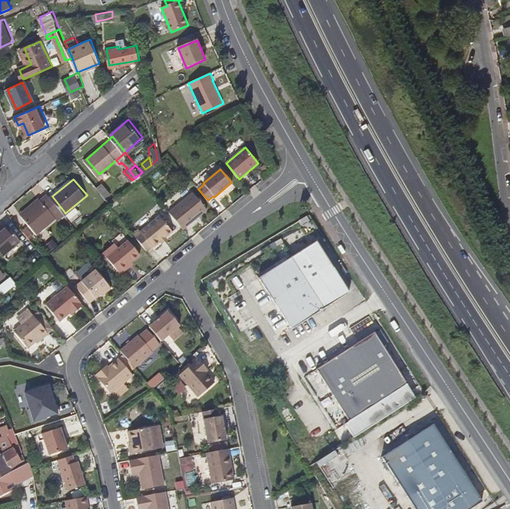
[(104,180),(98,185),(107,194),(113,190),(104,180)]
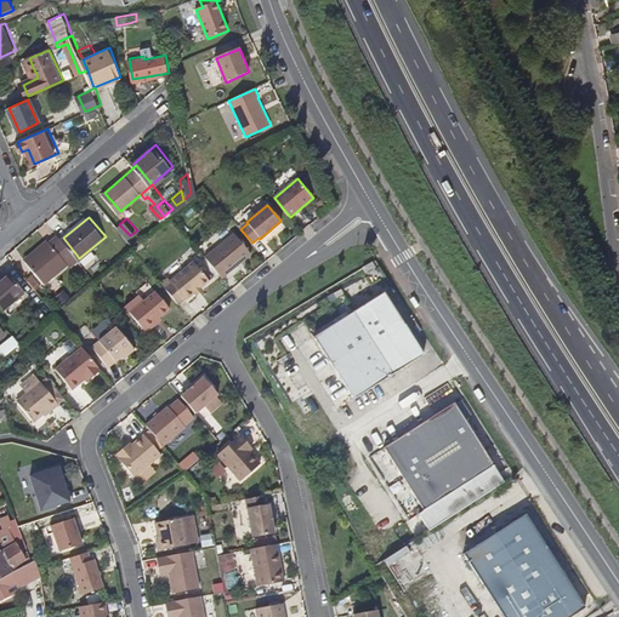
[(222,278),(253,253),(234,232),(204,256),(222,278)]
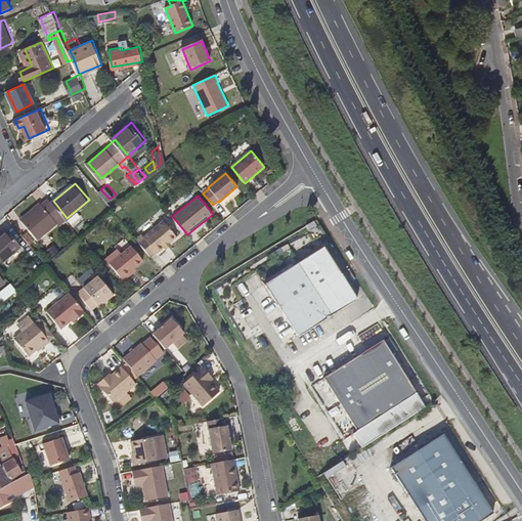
[(64,215),(53,201),(49,197),(23,218),(38,235),(64,215)]
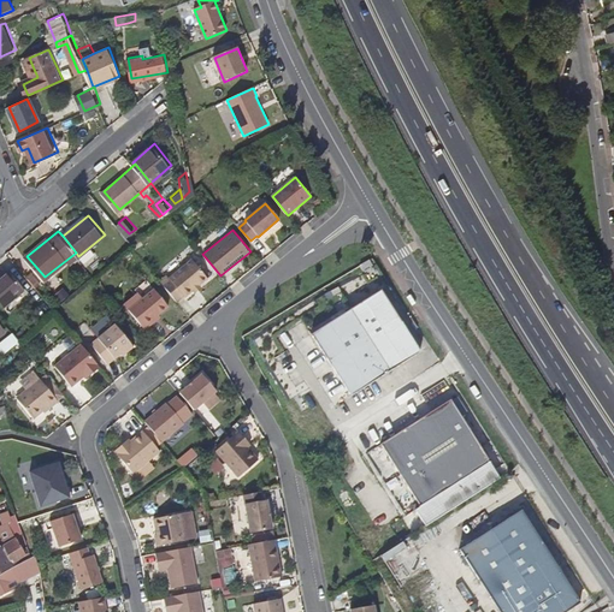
[(207,278),(193,260),(170,278),(184,296),(193,290),(199,285),(207,278)]
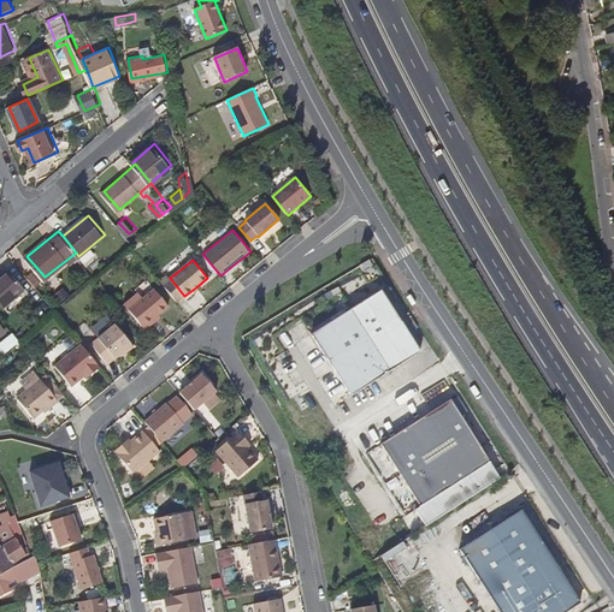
[(13,272),(1,283),(0,280),(0,298),(5,304),(25,287),(13,272)]
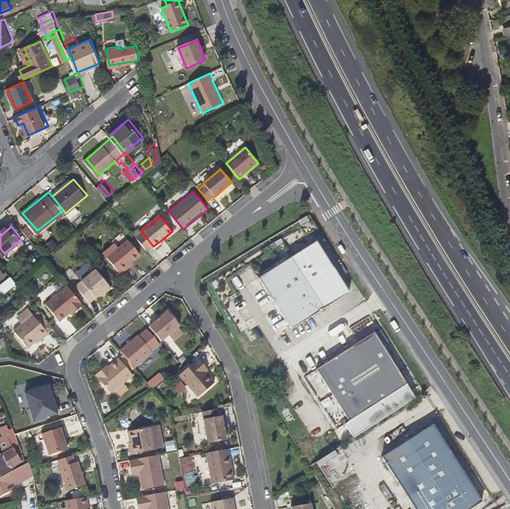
[(28,226),(24,229),(30,237),(35,233),(28,226)]
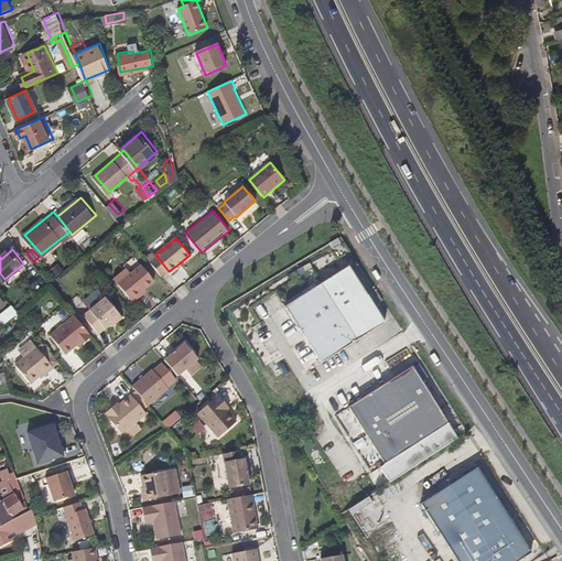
[(54,266),(60,272),(67,267),(61,260),(54,266)]
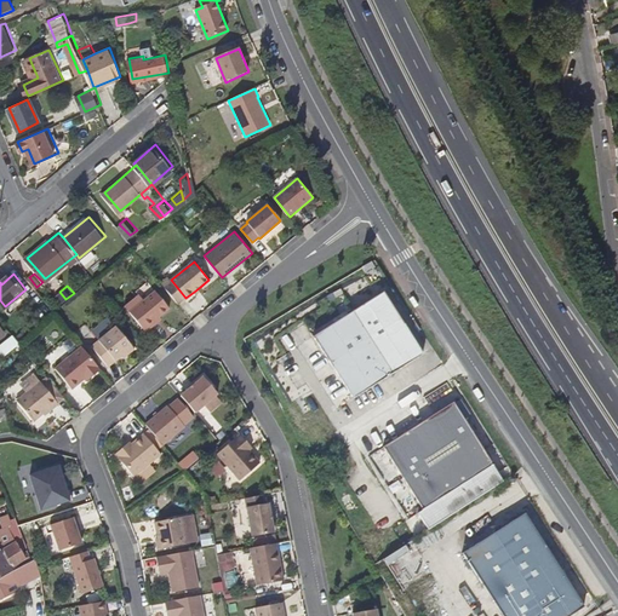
[(160,316),(170,308),(155,291),(143,300),(130,311),(146,332),(155,324),(153,322),(160,316)]
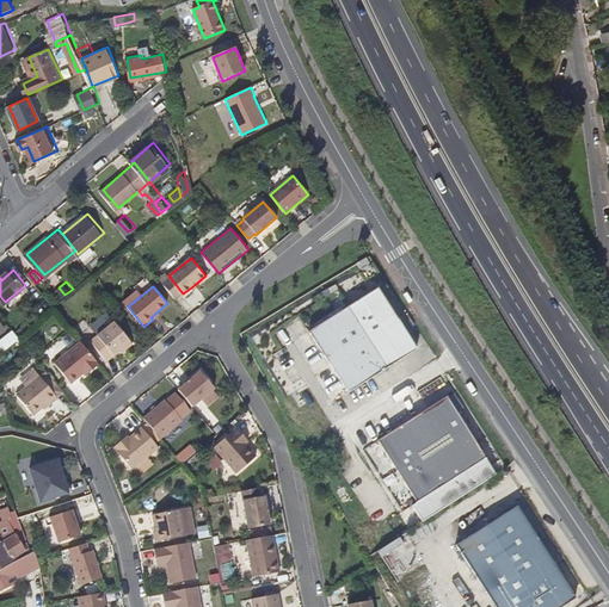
[(348,391),(417,347),(399,321),(397,322),(392,314),(394,313),(377,286),(308,329),(348,391)]
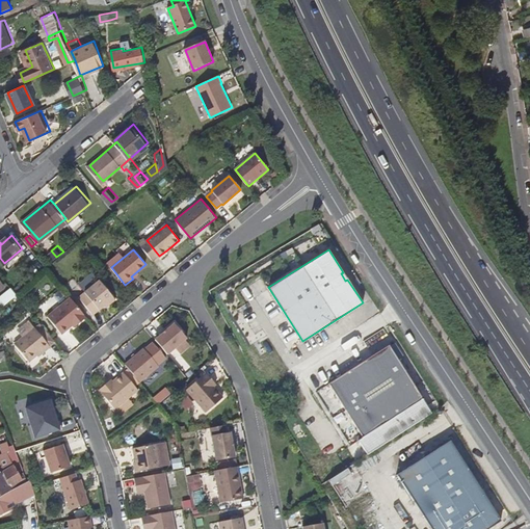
[(111,267),(123,258),(118,253),(106,262),(111,267)]
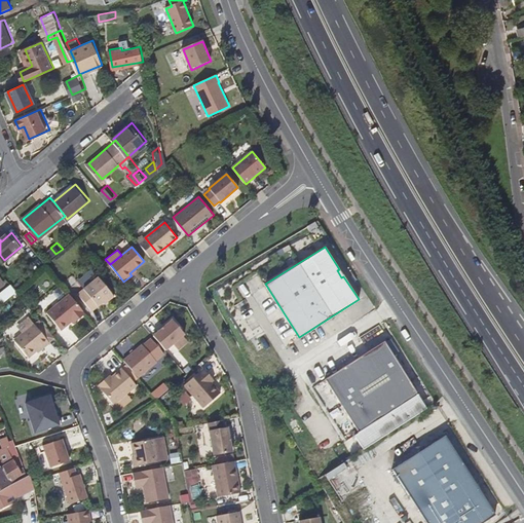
[(99,276),(77,294),(91,311),(106,299),(108,301),(114,296),(99,276)]
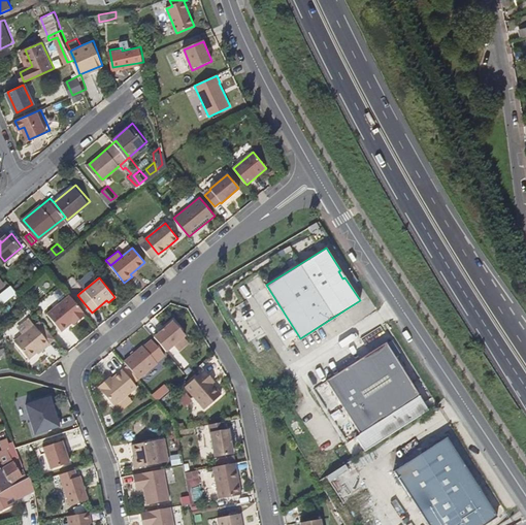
[(25,283),(21,279),(15,283),(20,287),(25,283)]
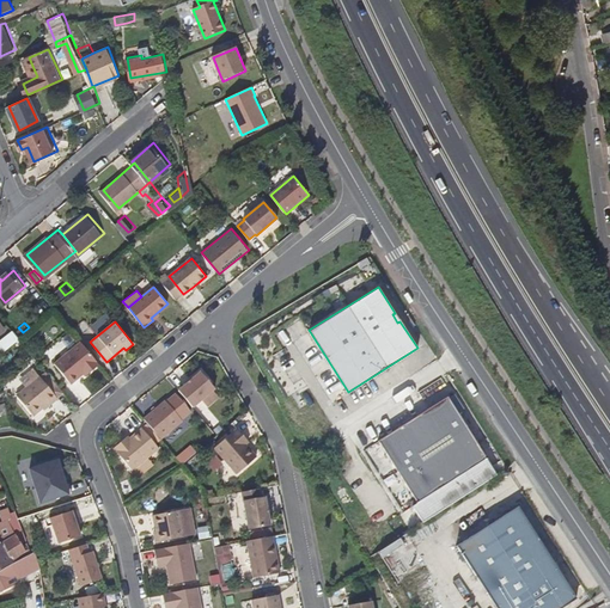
[(17,337),(12,331),(0,338),(0,344),(4,349),(17,337)]
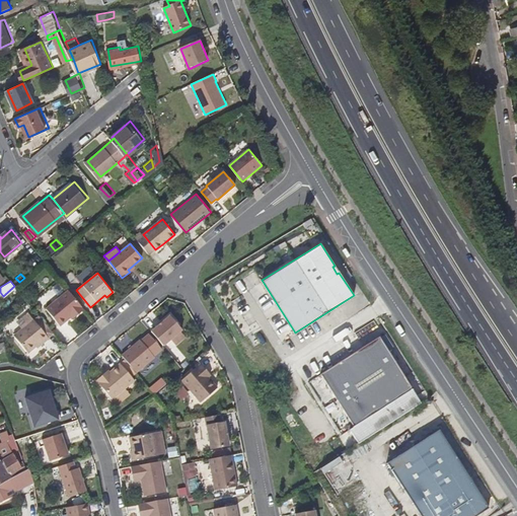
[(76,315),(84,309),(68,289),(46,307),(60,325),(71,316),(75,313),(76,315)]
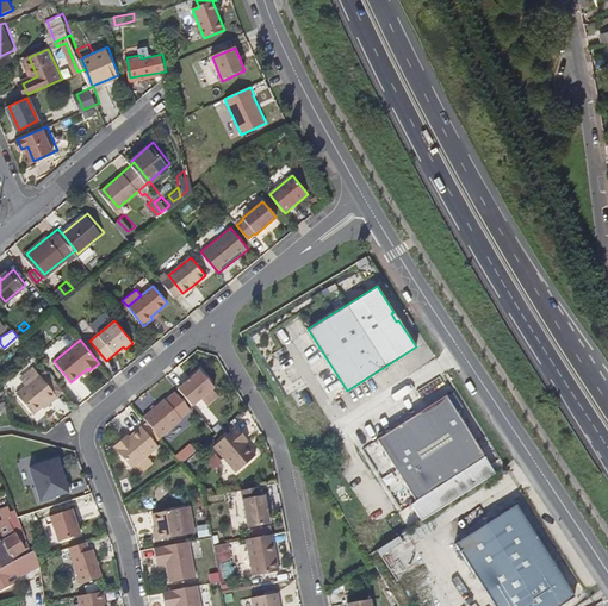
[(25,386),(39,374),(32,366),(19,378),(25,386)]
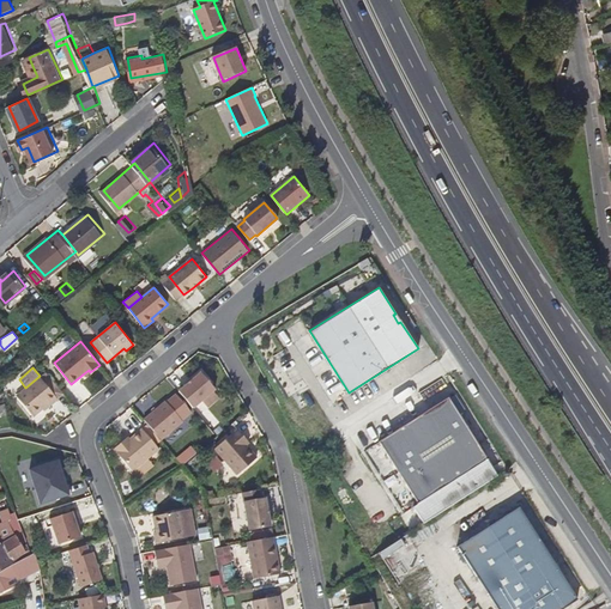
[(213,389),(216,387),(201,370),(179,389),(193,406),(201,399),(213,389)]
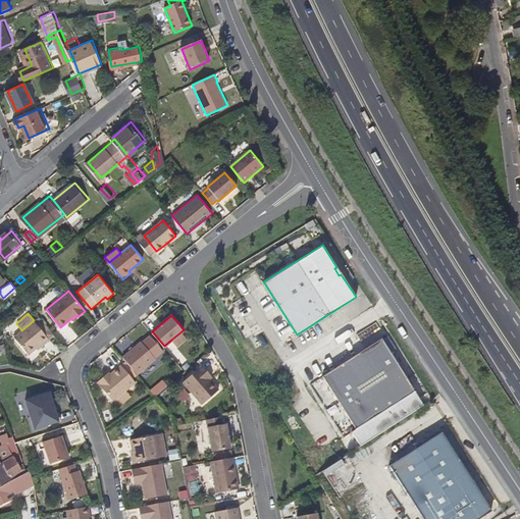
[(54,335),(39,316),(34,320),(49,340),(54,335)]
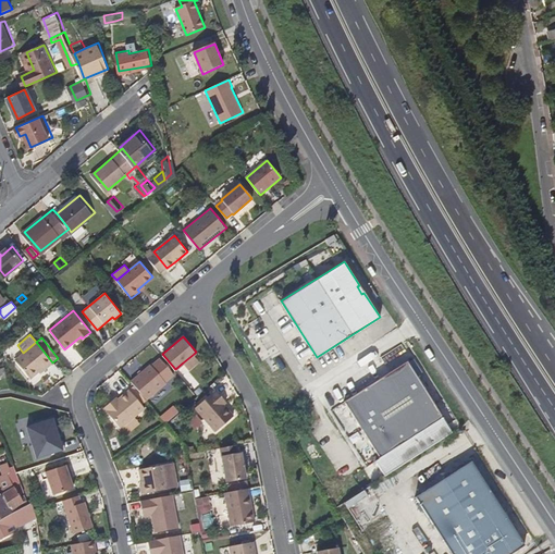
[(52,362),(36,342),(23,353),(15,359),(31,378),(39,371),(45,367),(46,368),(52,362)]
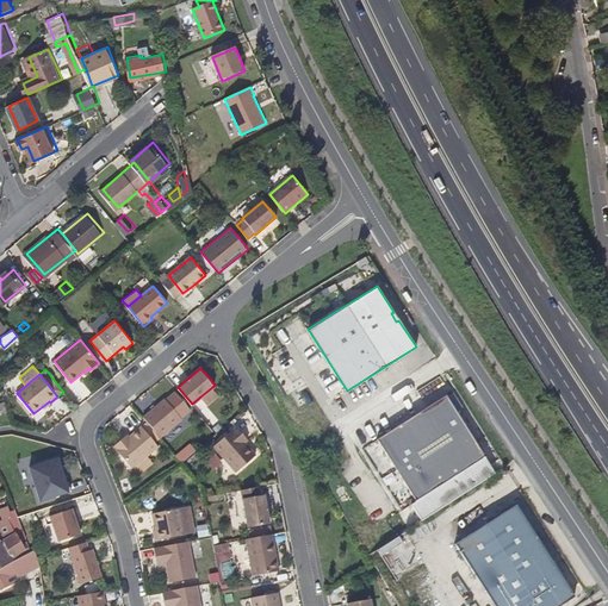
[(206,404),(218,393),(212,387),(200,397),(206,404)]
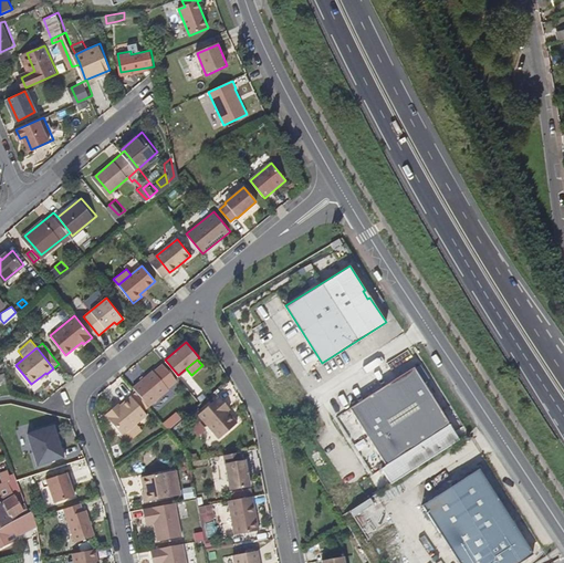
[(12,375),(9,365),(2,367),(6,377),(12,375)]
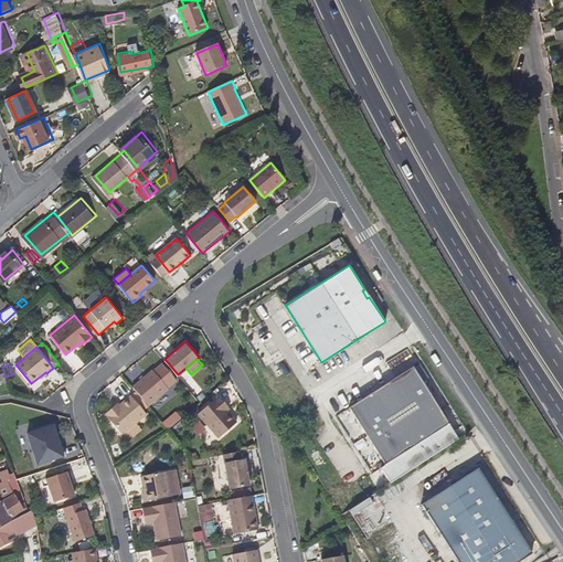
[(371,394),(349,410),(378,453),(369,458),(368,463),(373,470),(378,470),(386,465),(449,423),(412,368),(393,381),(394,383),(385,389),(383,386),(380,389),(382,391),(372,398),(371,394)]
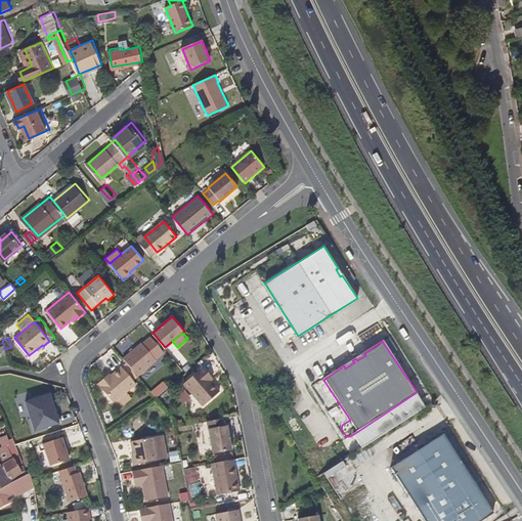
[(155,360),(140,343),(123,357),(127,360),(138,374),(138,375),(155,360)]
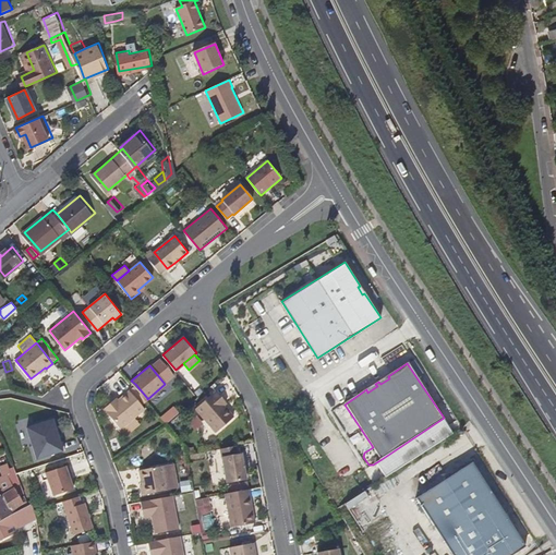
[(378,382),(381,384),(389,378),(388,376),(386,373),(377,379),(378,382)]
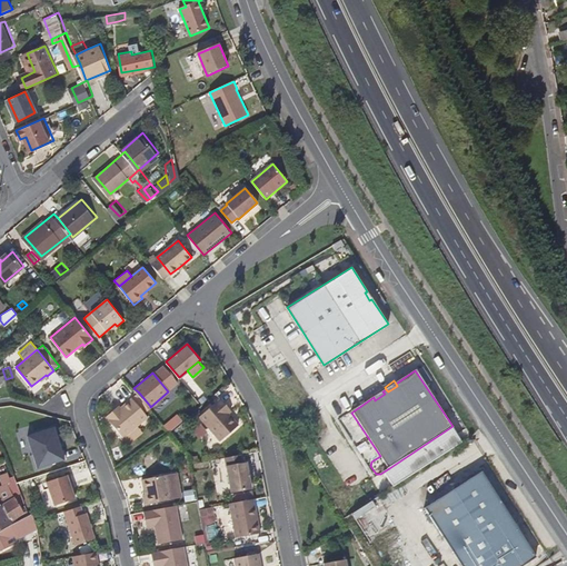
[(381,389),(372,395),(374,397),(375,400),(385,394),(383,391),(381,389)]
